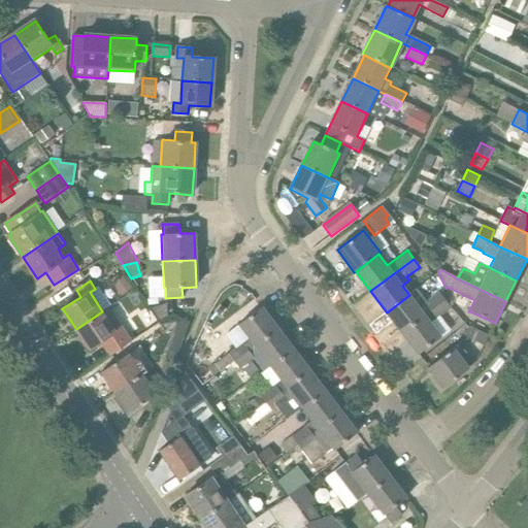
[(432,310),(444,300),(439,293),(425,303),(416,290),(409,295),(387,312),(402,332),(425,316),(432,310)]
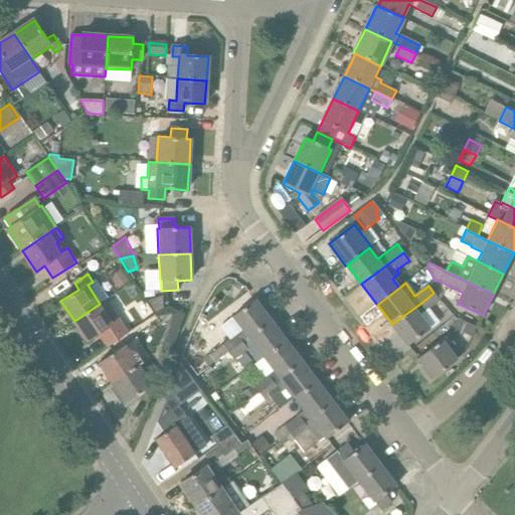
[(440,301),(434,293),(421,303),(427,310),(440,301)]
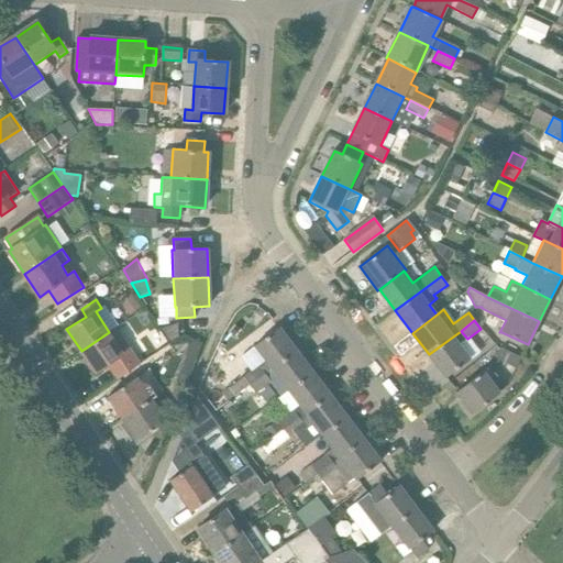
[(250,385),(250,386),(296,351),(291,345),(293,344),(288,340),(287,341),(278,328),(254,346),(264,361),(232,386),(238,394),(250,385)]
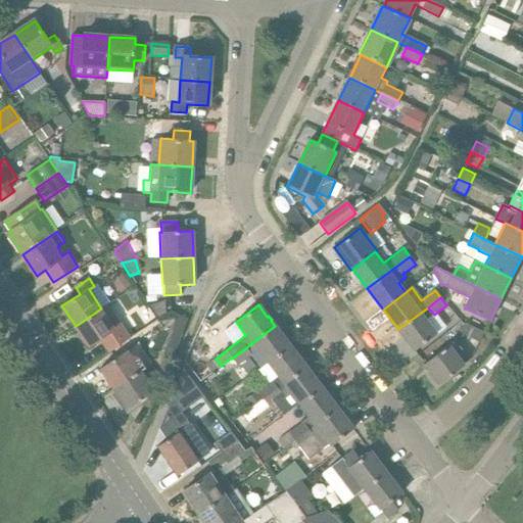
[(110,352),(129,339),(106,305),(101,308),(76,326),(89,346),(100,338),(110,352)]
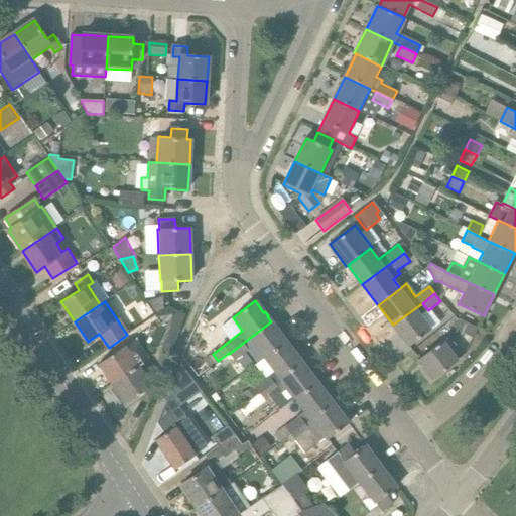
[(409,346),(431,329),(415,308),(393,325),(409,346)]
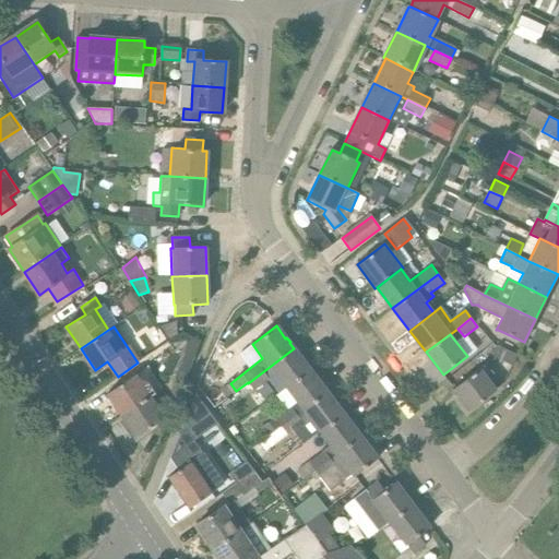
[(182,358),(192,363),(201,341),(190,337),(189,340),(180,336),(174,355),(182,358)]
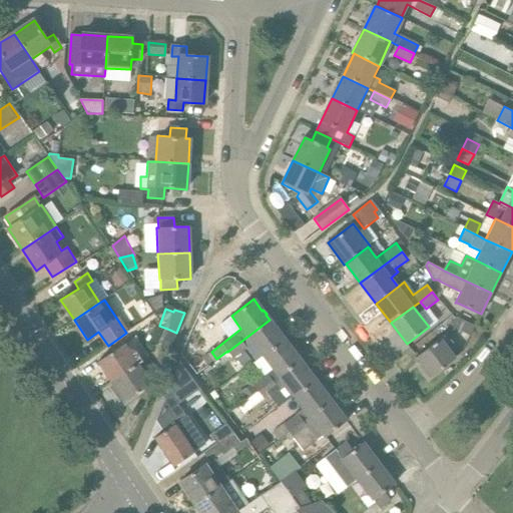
[(470,336),(475,327),(455,317),(447,324),(449,325),(470,336)]
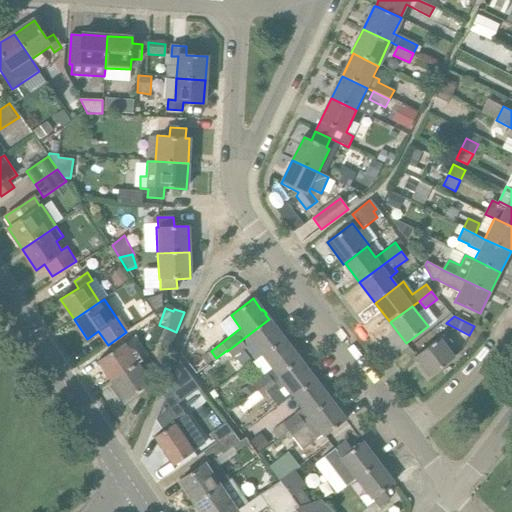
[(256,361),(262,356),(284,339),(276,328),(277,327),(273,323),(272,324),(269,319),(227,351),(233,358),(246,348),(256,361)]
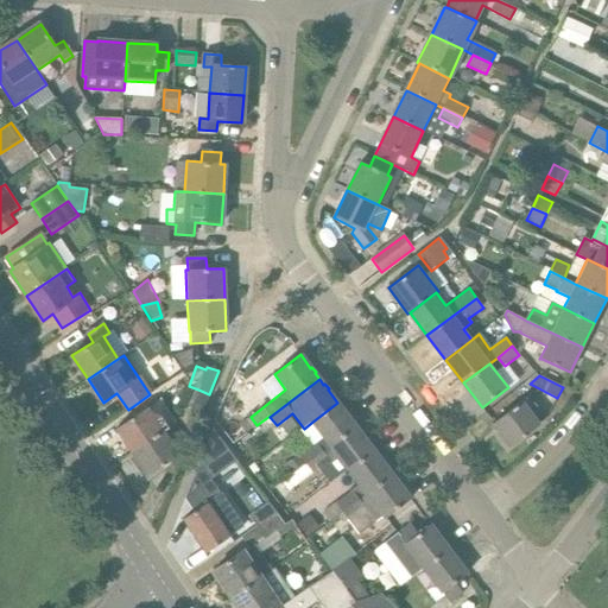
[(533,393),(525,382),(504,399),(512,409),(492,424),(510,448),(539,424),(530,412),(534,409),(527,398),(533,393)]
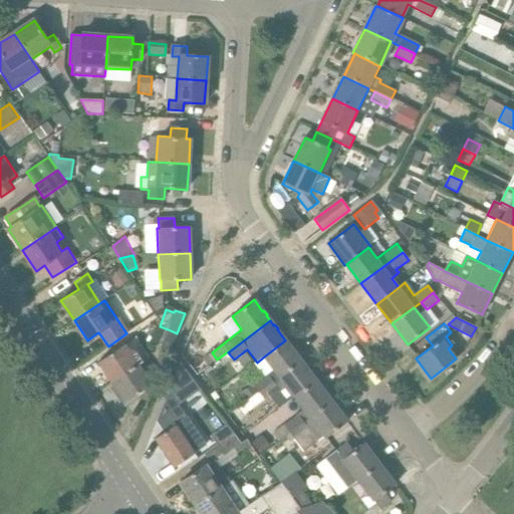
[(160,347),(170,351),(177,333),(168,329),(160,347)]
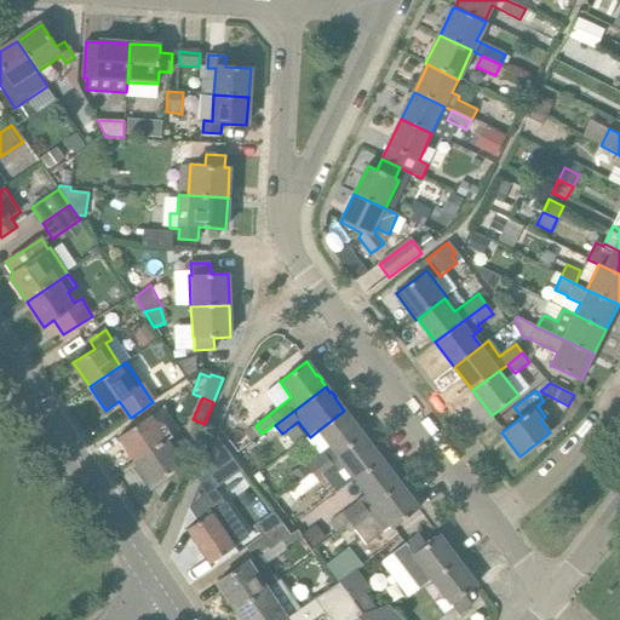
[(135,461),(167,440),(177,434),(160,409),(151,415),(119,437),(135,461)]
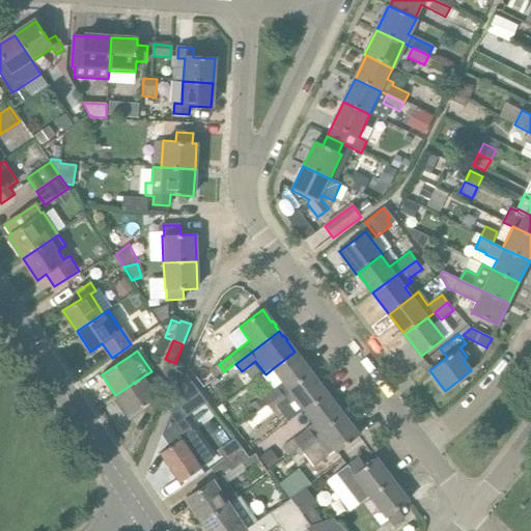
[(258,408),(260,411),(310,372),(306,367),(308,367),(304,362),(303,363),(295,352),(272,369),(281,382),(255,402),(258,408)]
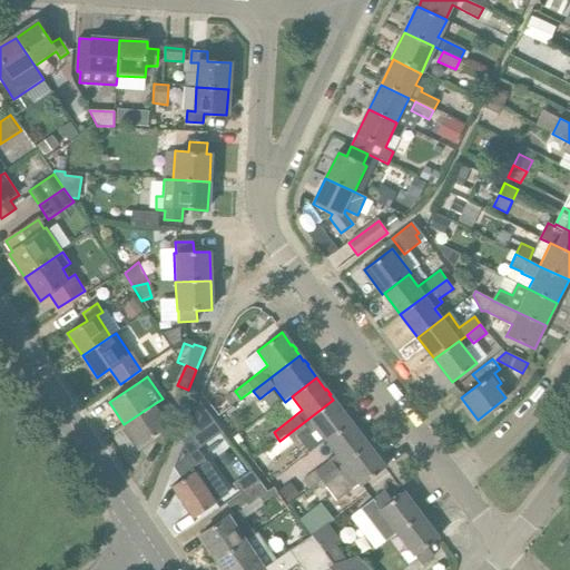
[(315,426),(325,441),(350,423),(341,411),(342,410),(338,404),(337,405),(333,400),(279,441),(286,450),(315,426)]
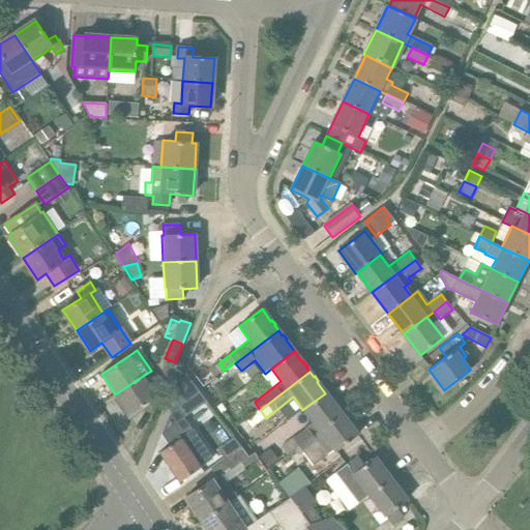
[(129,415),(157,395),(143,376),(115,394),(129,415)]
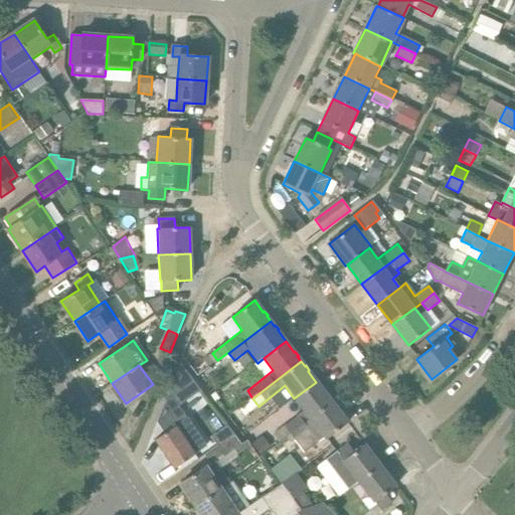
[(284,425),(290,434),(332,402),(328,397),(329,397),(325,392),(316,382),(294,398),(303,410),(284,425)]
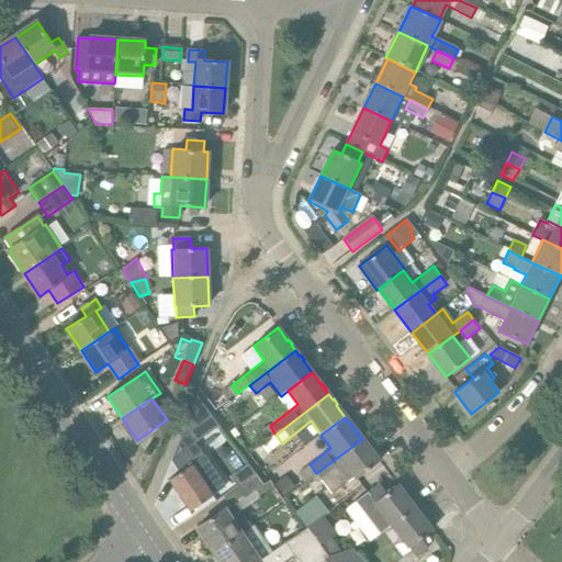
[(190,512),(214,495),(193,465),(205,458),(186,428),(171,461),(180,473),(169,481),(190,512)]
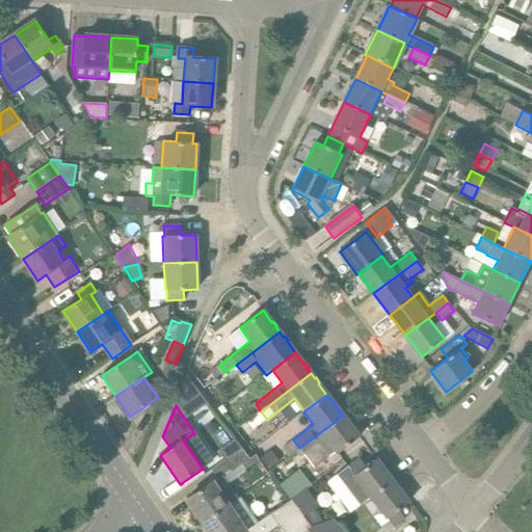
[(335,452),(337,454),(360,436),(350,425),(347,420),(347,421),(343,416),(299,448),(304,454),(317,444),(327,457),(335,452)]
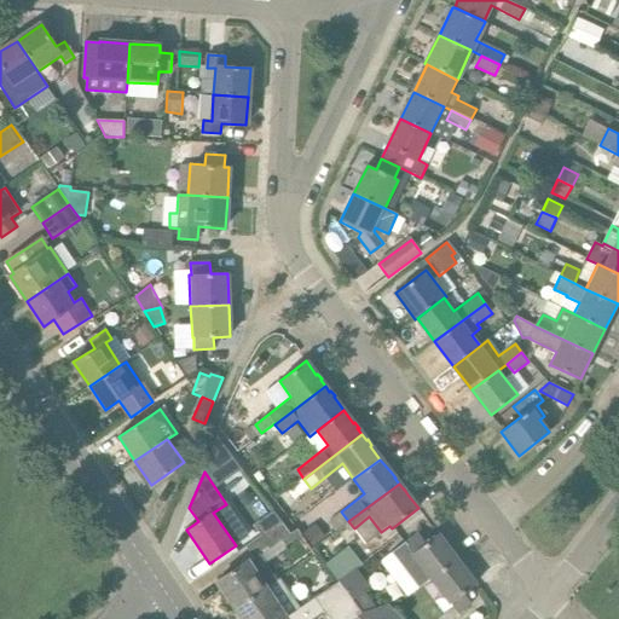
[(261,536),(282,524),(273,512),(253,525),(261,536)]
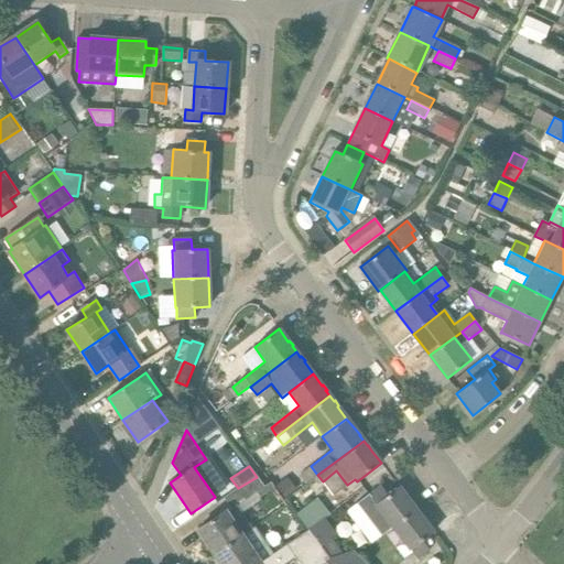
[(214,555),(243,534),(252,528),(238,506),(257,492),(259,497),(274,487),(271,481),(263,487),(257,477),(238,488),(224,498),(230,508),(227,510),(197,531),(214,555)]
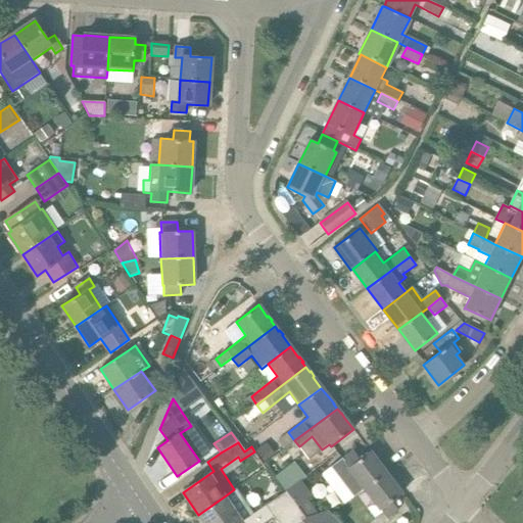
[(363,489),(385,473),(377,462),(374,457),(370,452),(359,460),(352,450),(341,459),(331,467),(353,496),(363,489)]
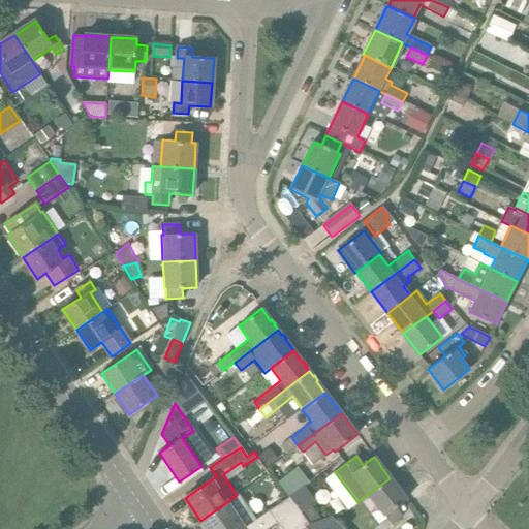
[(289,498),(302,488),(308,484),(297,469),(278,483),(289,498)]
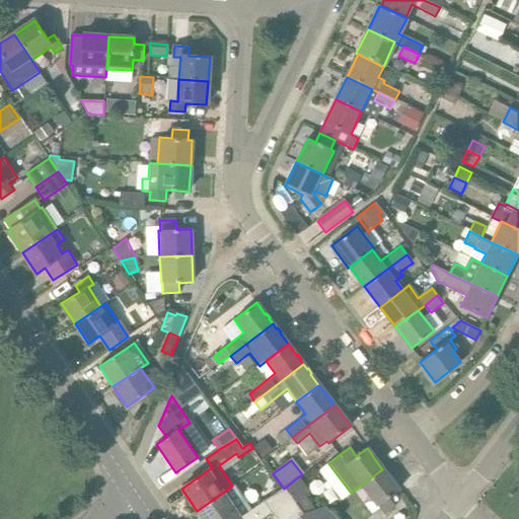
[(378,506),(384,515),(394,507),(388,498),(398,490),(391,479),(391,480),(382,469),(360,486),(376,507),(378,506)]
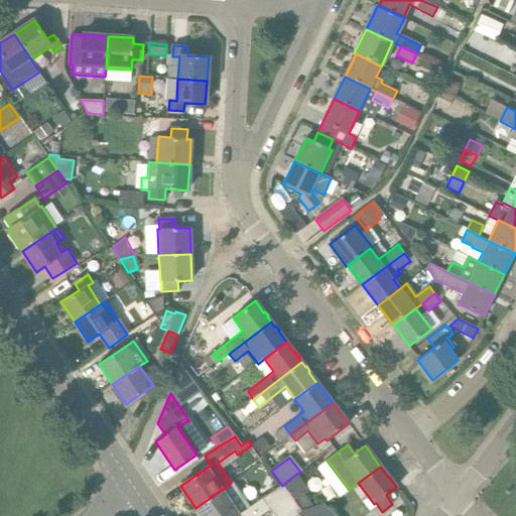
[(282,486),(262,498),(270,510),(274,515),(288,515),(297,514),(301,511),(296,504),(282,486)]
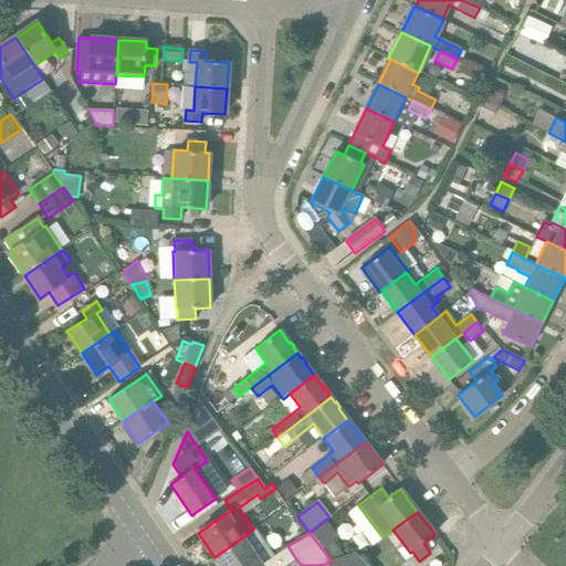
[(286,565),(296,559),(287,546),(263,564),(244,536),(215,557),(220,565),(286,565)]
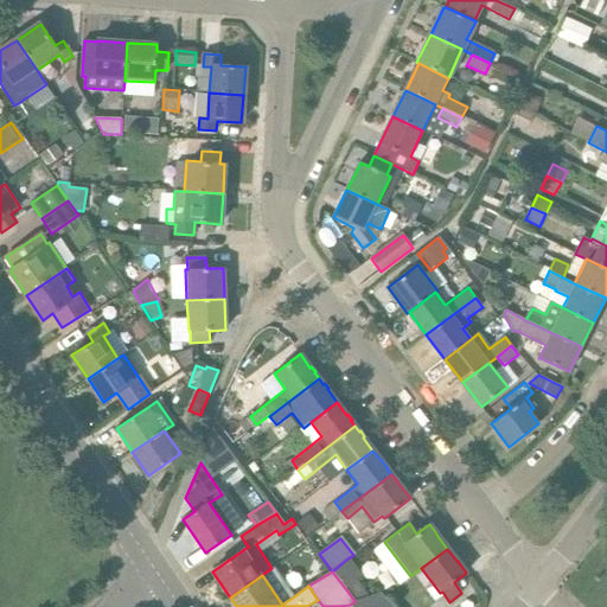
[(394,606),(381,593),(379,593),(355,601),(350,605),(352,606),(394,606)]
